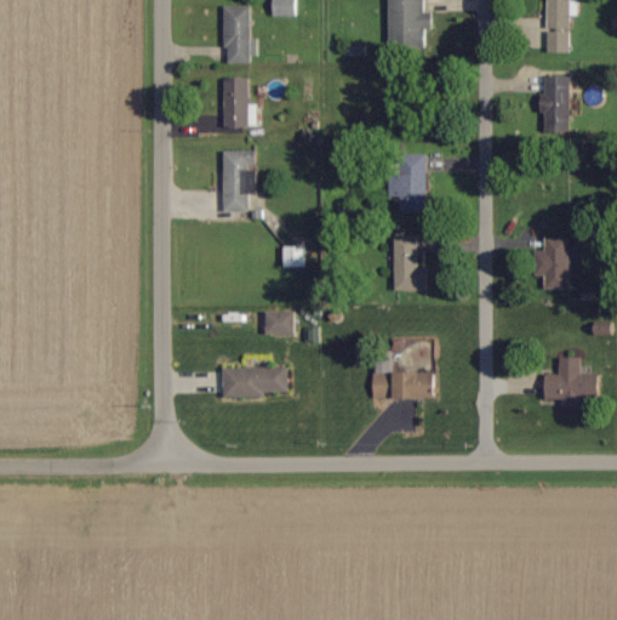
[(296,16),(295,0),(272,0),(273,17),(296,16)]
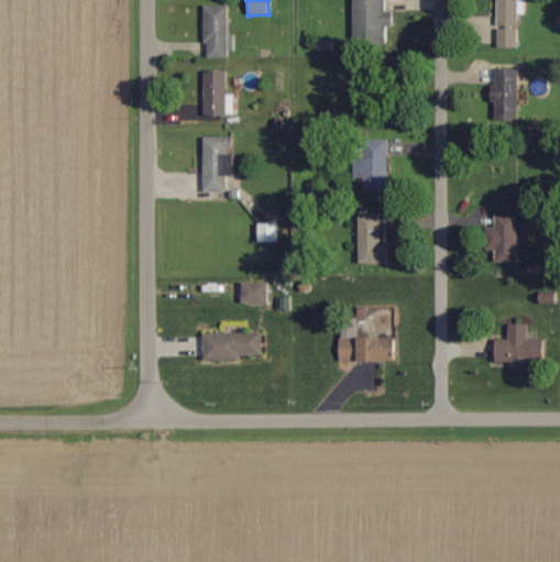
[(351,0),(353,43),(386,42),(385,28),(392,26),(392,10),(384,11),(383,0),(351,0)]
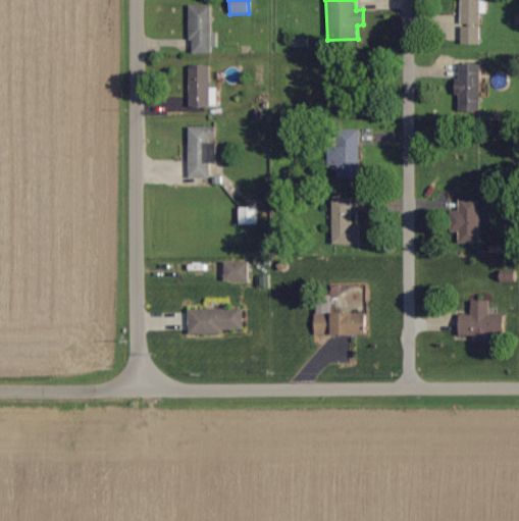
[(479,43),(478,12),(485,12),(485,0),(459,0),(460,43),(479,43)]
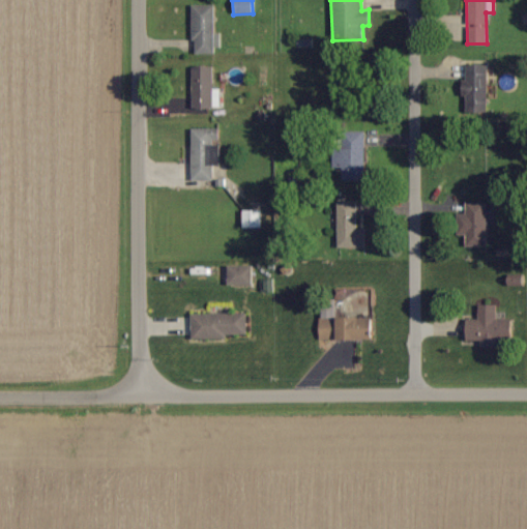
[(461,79),(460,96),(465,96),(465,113),(486,113),(487,64),(465,63),(465,79),(461,79)]
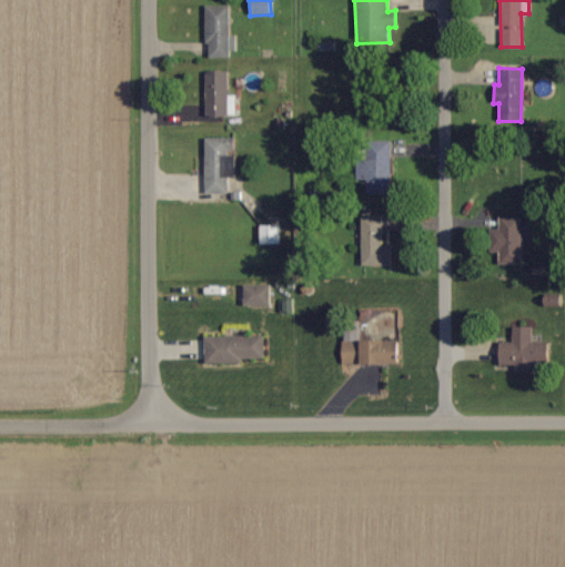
[(235,178),(234,152),(234,138),(204,138),(204,193),(228,193),(228,178),(235,178)]
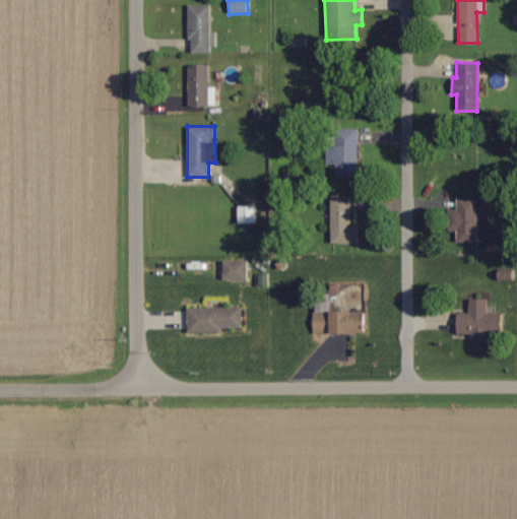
[(335,177),(358,177),(357,129),(329,129),(329,164),(334,164),(335,177)]
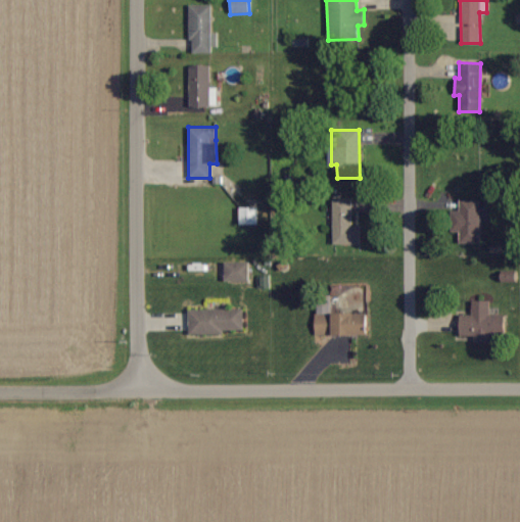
[(350,198),(332,198),(332,245),(360,244),(359,225),(351,225),(350,198)]
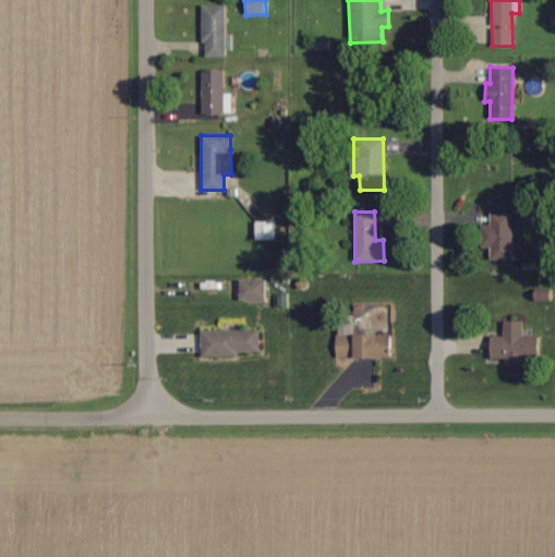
[(511,259),(511,237),(521,237),(522,218),(513,218),(513,213),(490,212),(490,225),(480,225),(480,246),(490,247),(489,258),(511,259)]
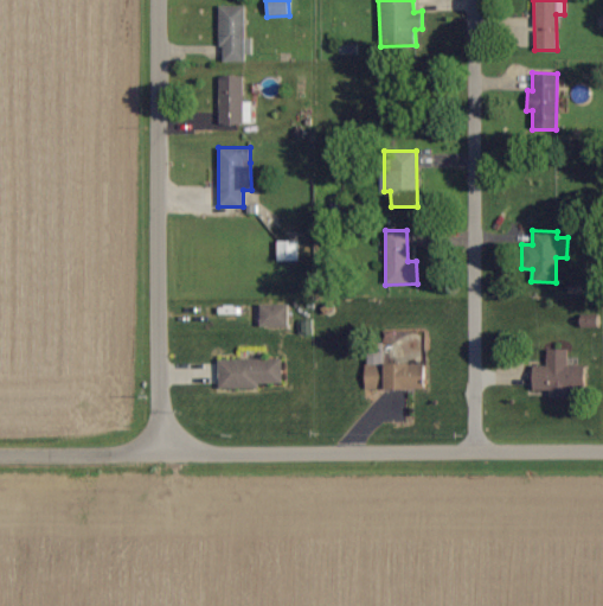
[(276,241),(277,261),(299,260),(299,241),(276,241)]
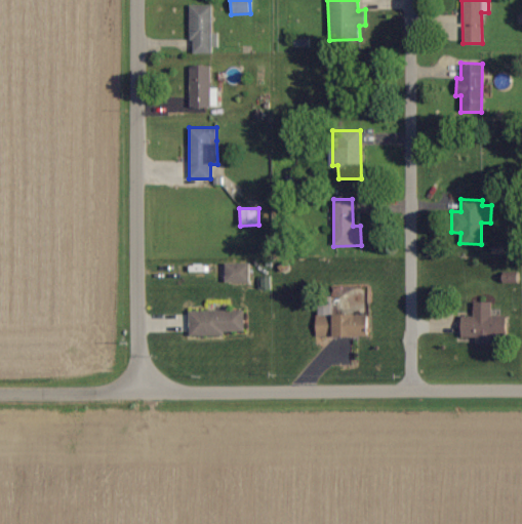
[(249,263),(224,264),(225,282),(249,281),(249,263)]
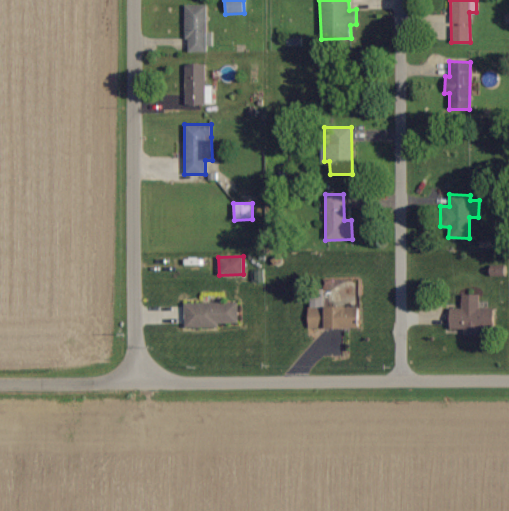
[(449,329),(462,329),(462,335),(479,335),(479,329),(493,329),(493,308),(478,308),(478,294),(461,294),(461,309),(449,309),(449,329)]
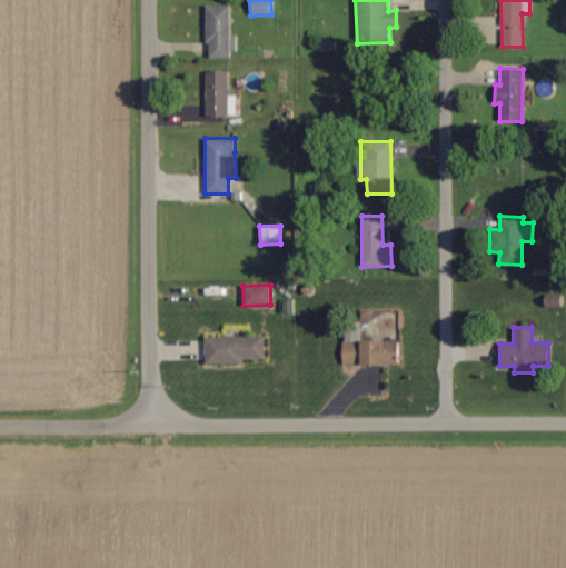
[(399,365),(400,341),(358,341),(358,332),(341,331),(341,365),(399,365)]
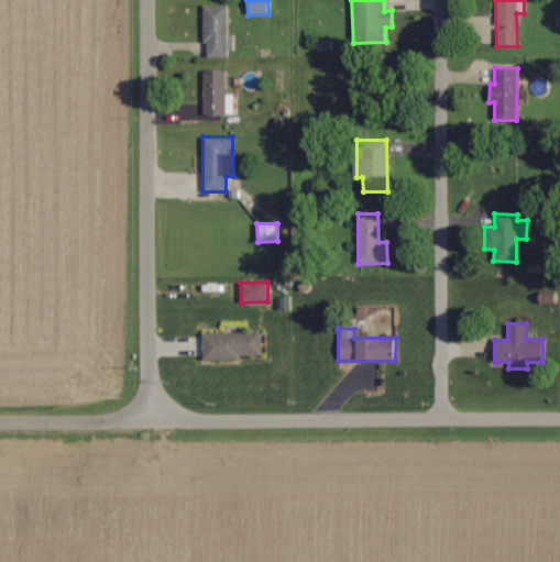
[(202,333),(202,361),(239,360),(239,355),(262,355),(262,332),(202,333)]
